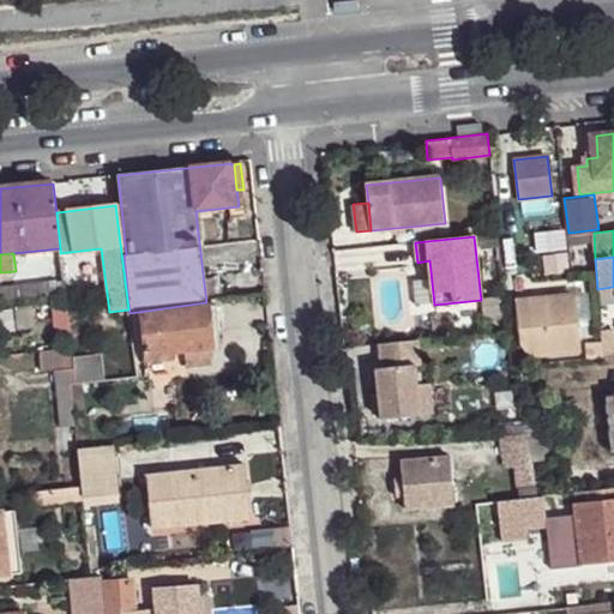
[(217,281),(204,283),(206,302),(220,301),(217,281)]
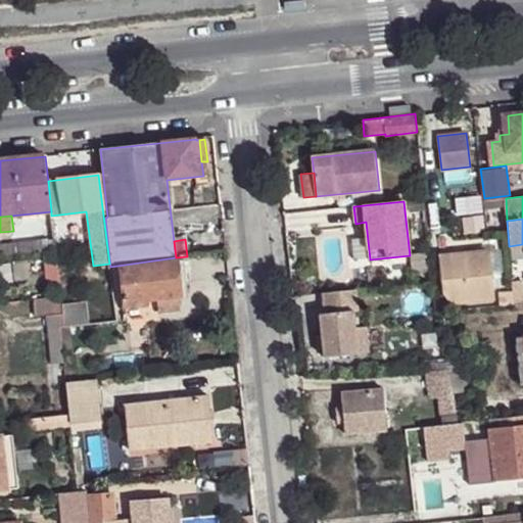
[(54,240),(0,246),(0,256),(56,250),(54,240)]
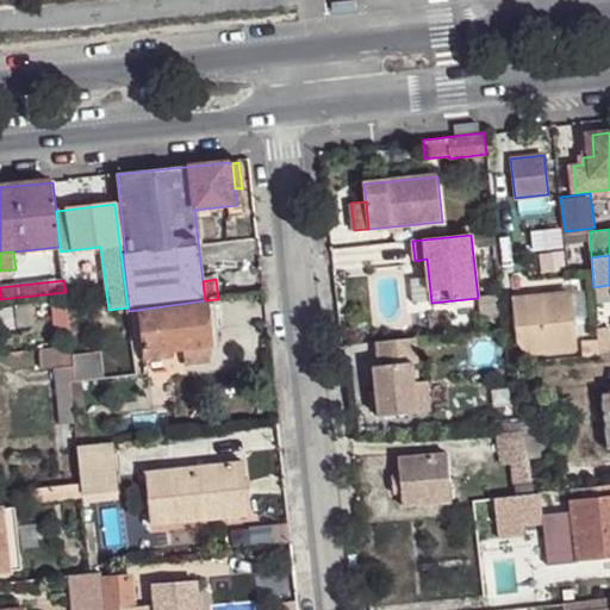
[(570,293),(512,299),(518,343),(527,352),(576,347),(572,318),(570,293)]
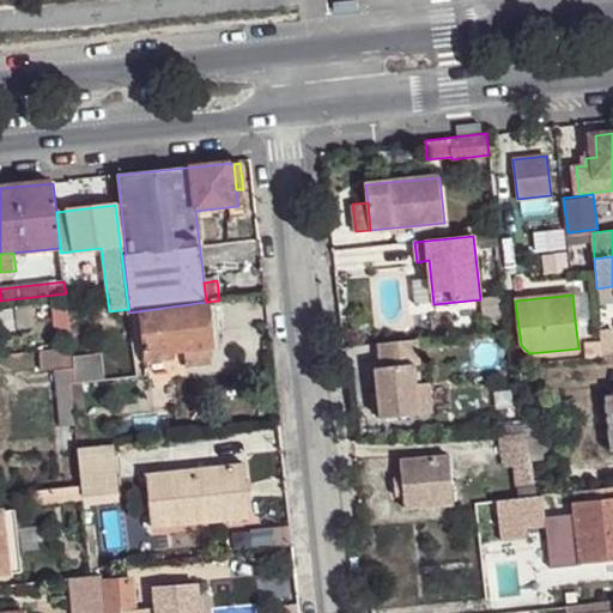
[(584,295),(572,295),(575,320),(586,319),(584,295)]
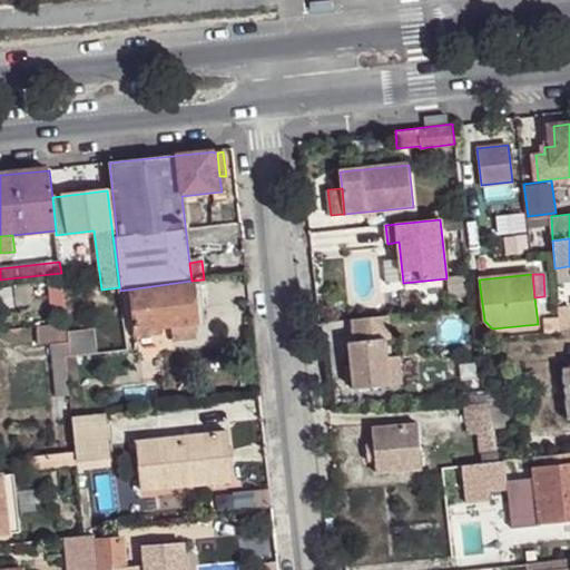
[(194,284),(130,291),(133,308),(136,331),(136,336),(159,333),(159,327),(172,326),(195,324),(198,323),(194,284)]
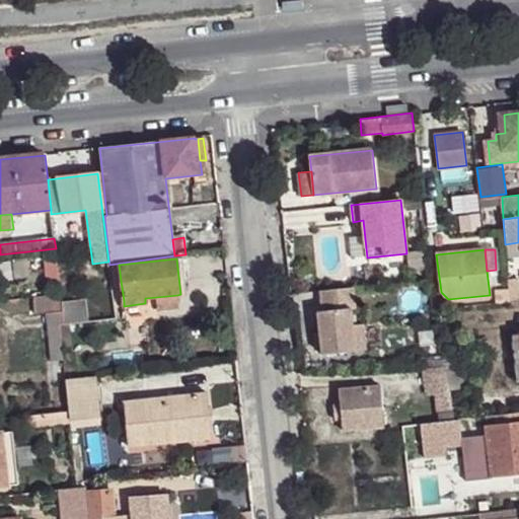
[(117,303),(124,301),(121,281),(114,282),(117,303)]
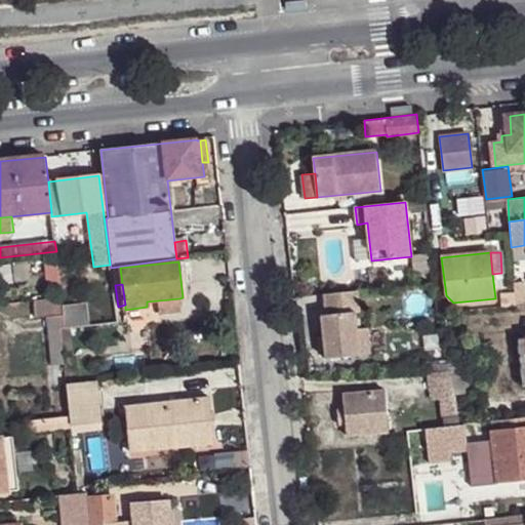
[(325,294),(328,314),(322,314),(324,335),(325,346),(326,358),(360,355),(357,329),(356,313),(359,312),(358,290),(325,294)]
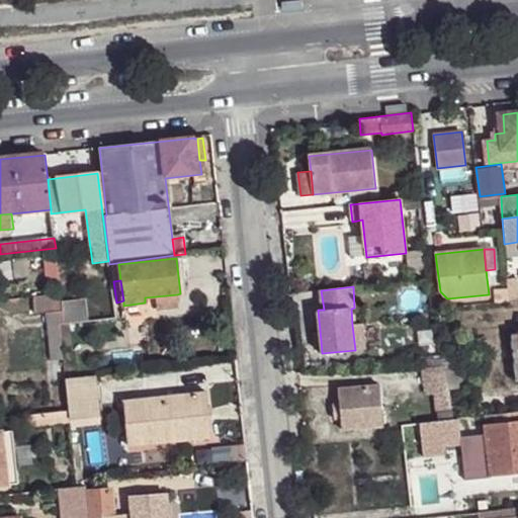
[(508,289),(495,291),(496,303),(509,301),(508,289)]
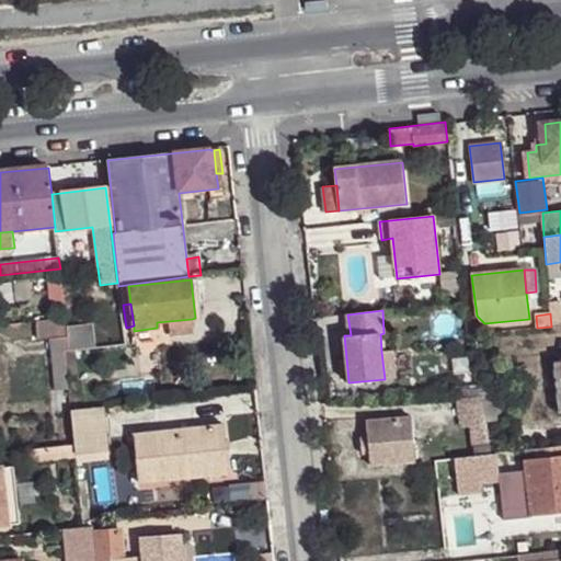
[(66,318),(36,321),(38,340),(50,339),(68,336),(67,329),(66,318)]
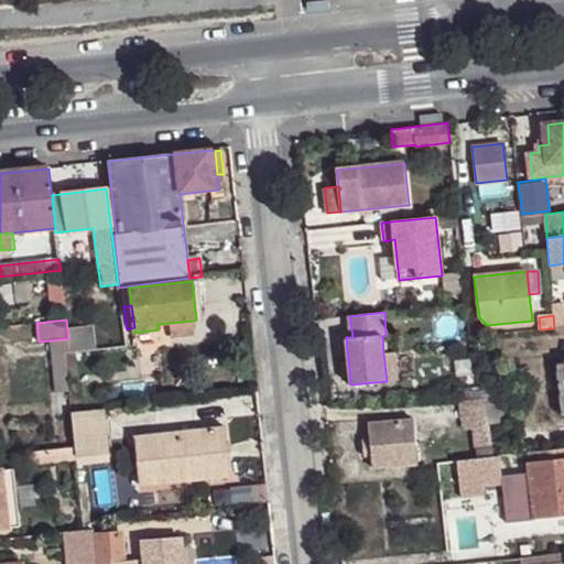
[(193,321),(170,323),(171,337),(195,334),(193,321)]
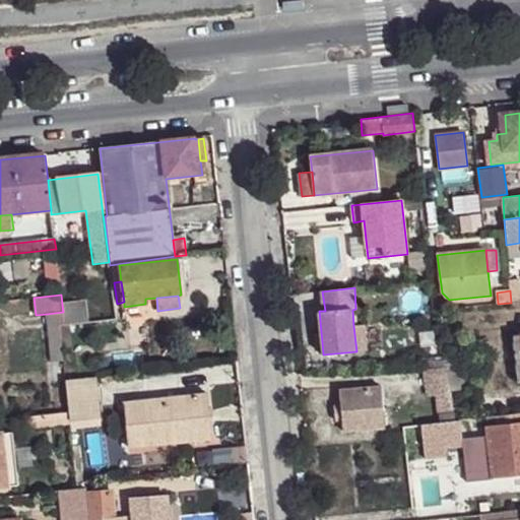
[(86,302),(62,305),(63,312),(64,324),(88,322),(86,302)]
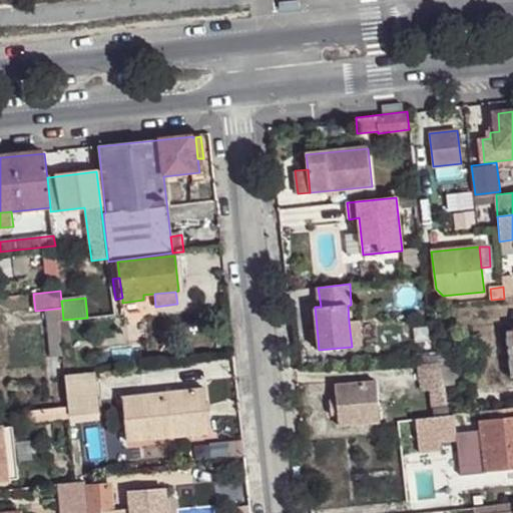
[(62,308),(46,310),(48,324),(58,322),(58,321),(63,320),(62,308)]
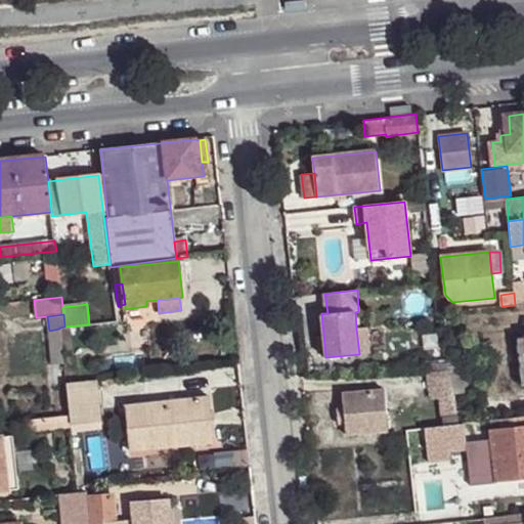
[(366,328),(356,329),(359,354),(369,353),(366,328)]
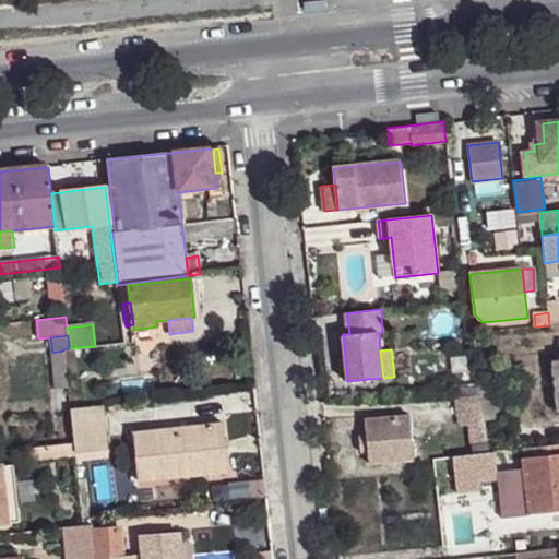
[(63,351),(52,353),(56,389),(68,387),(63,351)]
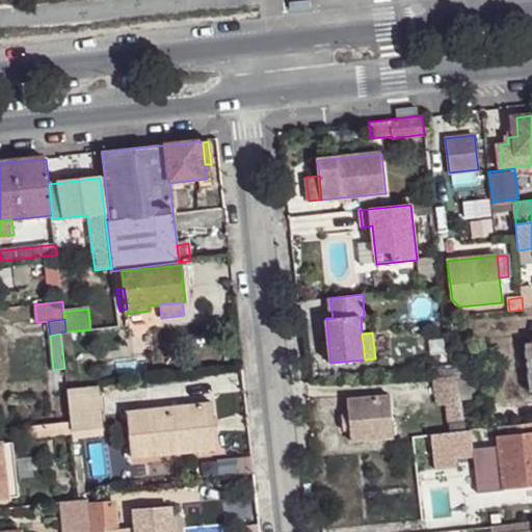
[(464,354),(456,355),(458,369),(458,372),(467,371),(464,354)]
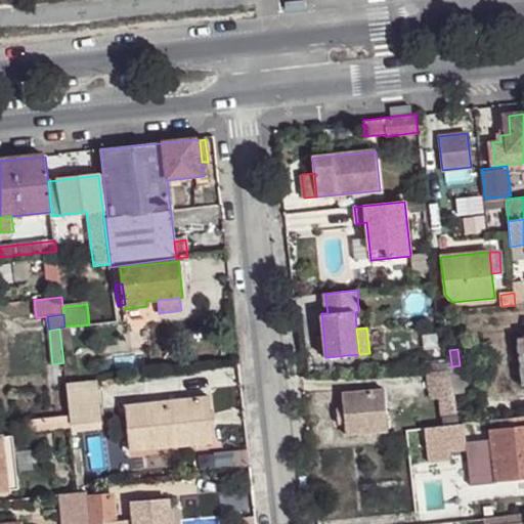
[(451,363),(429,365),(430,374),(440,373),(443,392),(453,391),(451,366),(451,363)]
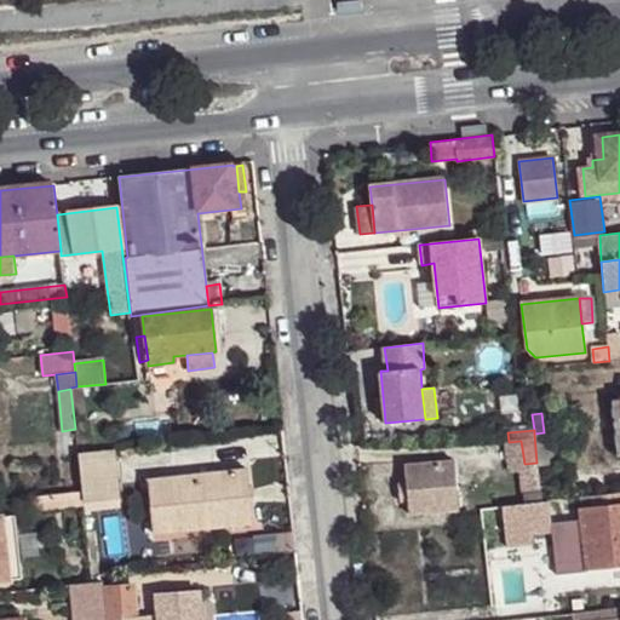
[(544,432),(534,434),(537,463),(538,466),(556,465),(554,432),(544,432)]
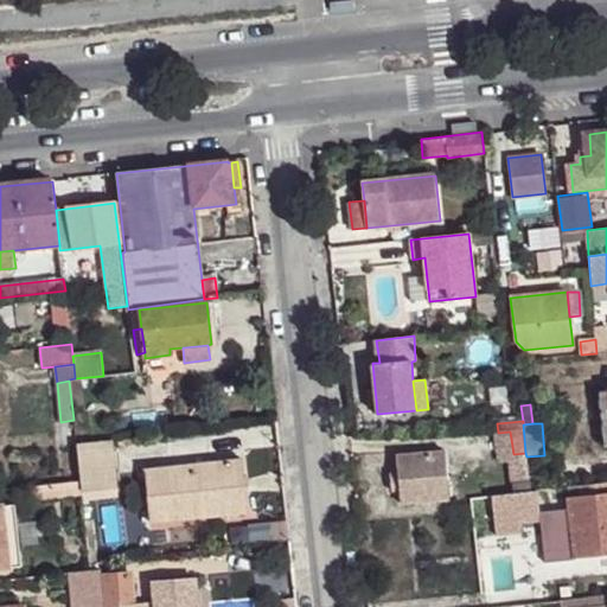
[(110,440),(77,445),(80,468),(81,480),(82,492),(83,498),(91,497),(90,490),(110,487),(116,487),(110,440)]
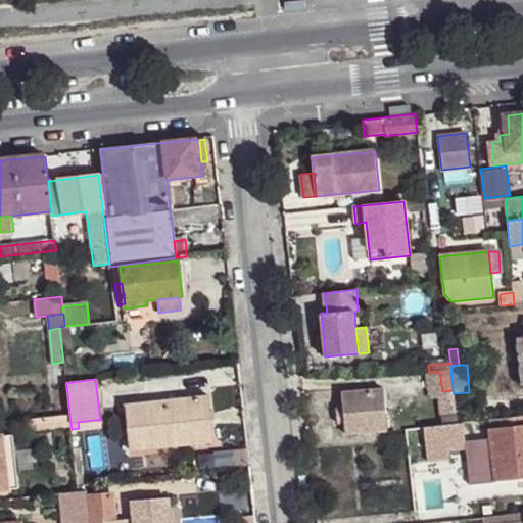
[(384,387),(342,391),(343,408),(337,409),(337,423),(345,422),(345,433),(388,429),(384,387)]
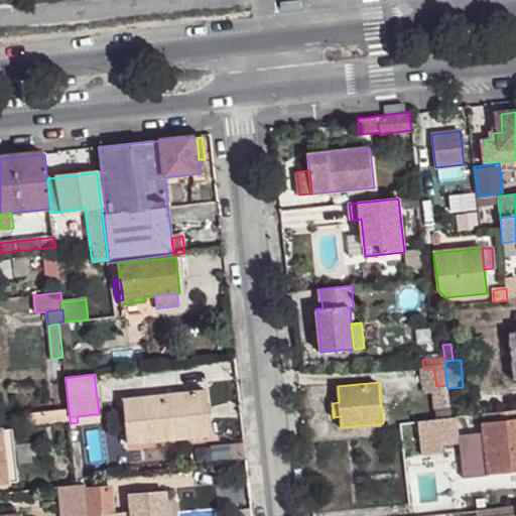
[(206,390),(124,398),(128,442),(210,433),(206,390)]
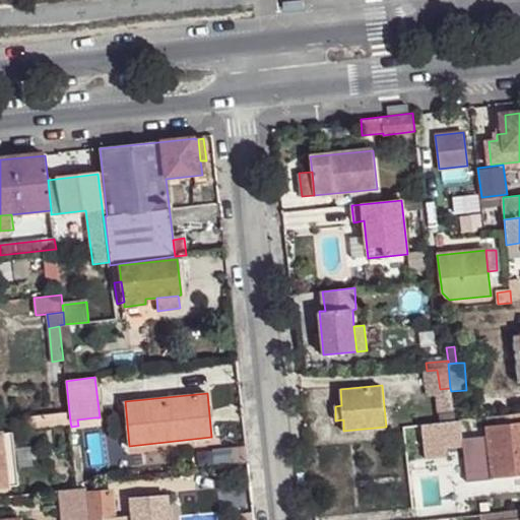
[(68,401),(56,402),(57,413),(69,411),(68,401)]
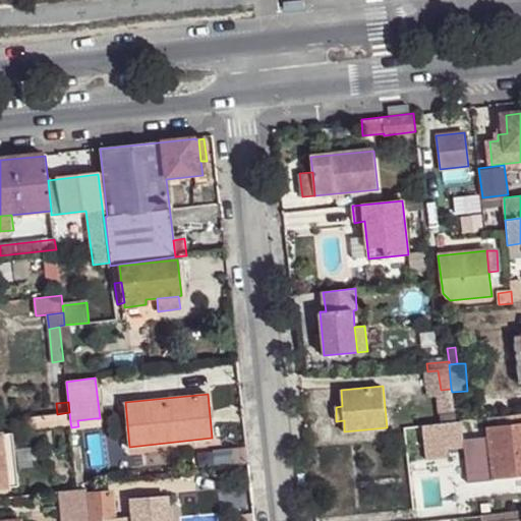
[(453,402),(440,403),(442,422),(455,421),(453,402)]
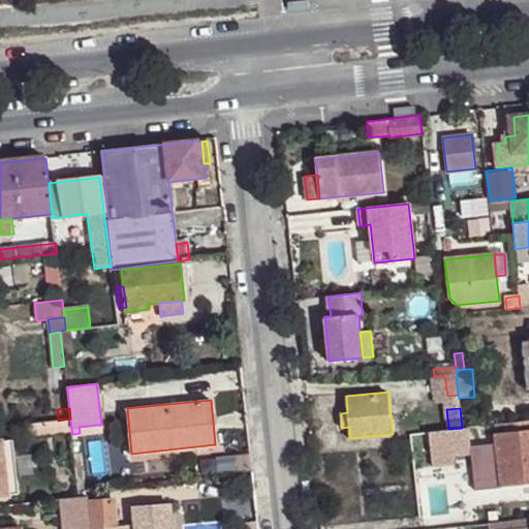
[(58,421),(47,422),(49,432),(71,429),(70,418),(58,421)]
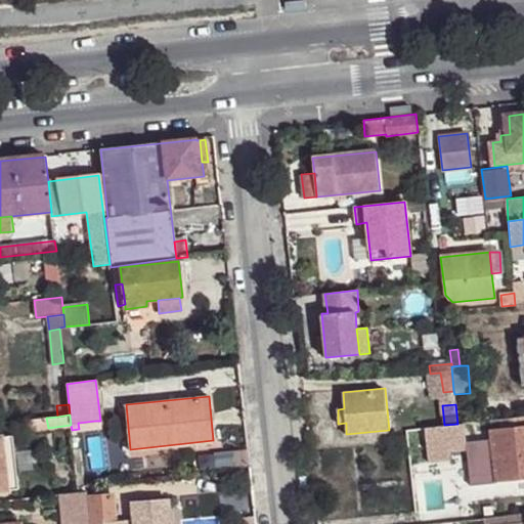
[(523,416),(488,421),(492,461),(477,462),(479,482),(523,477),(523,416)]
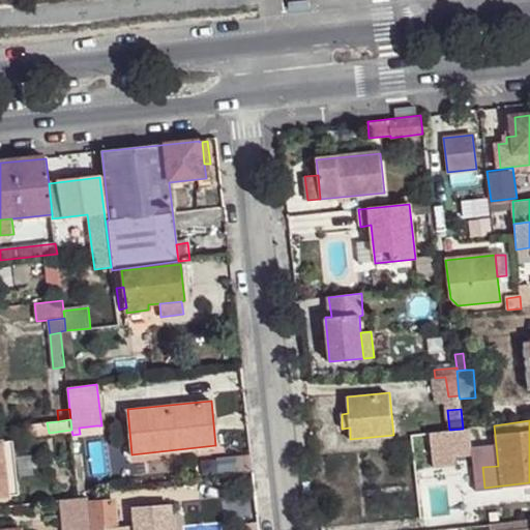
[(47,422),(27,425),(28,436),(49,433),(47,422)]
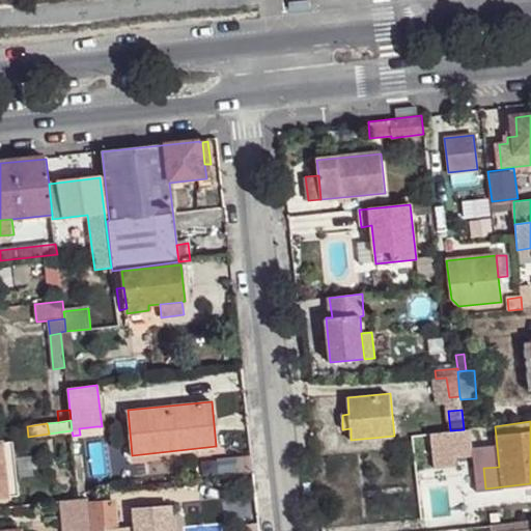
[(79,428),(80,435),(98,434),(96,426),(79,428)]
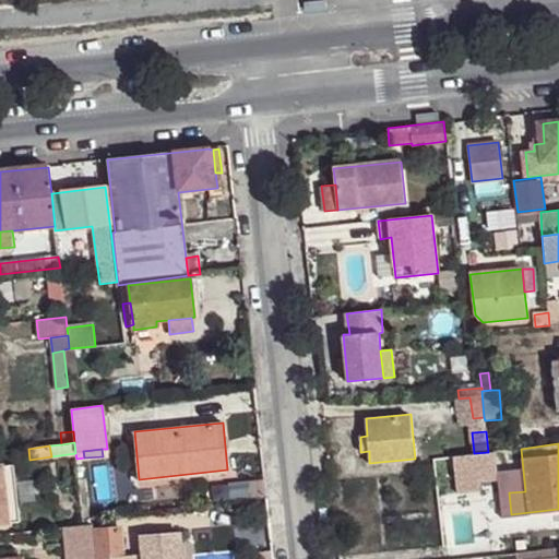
[(511,449),(495,451),(497,477),(513,476),(511,449)]
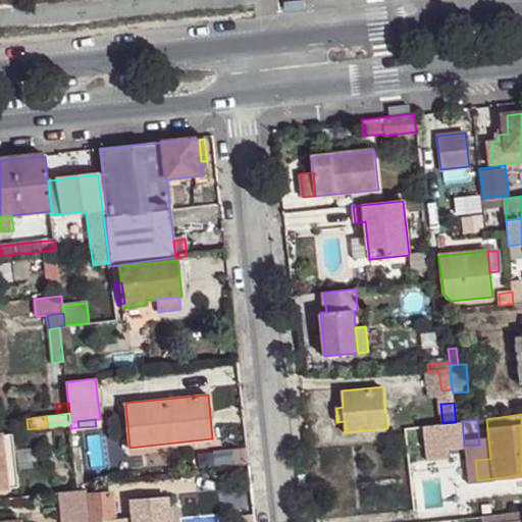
[(424,428),(427,459),(447,458),(446,450),(464,448),(464,446),(462,421),(456,422),(442,423),(444,425),(424,428)]
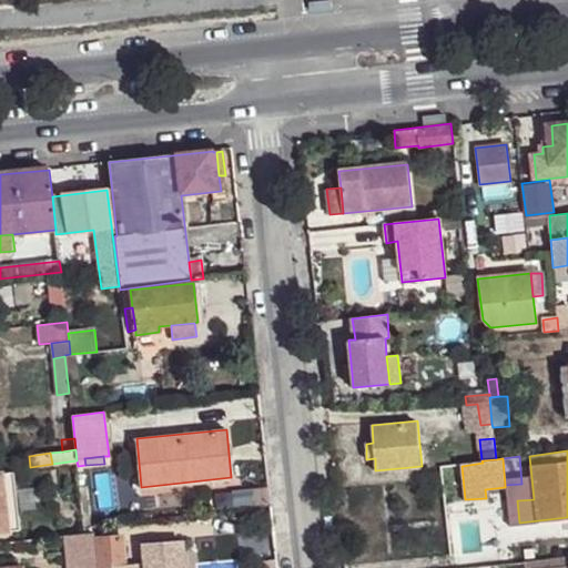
[(14,472),(3,474),(10,531),(21,530),(14,472)]
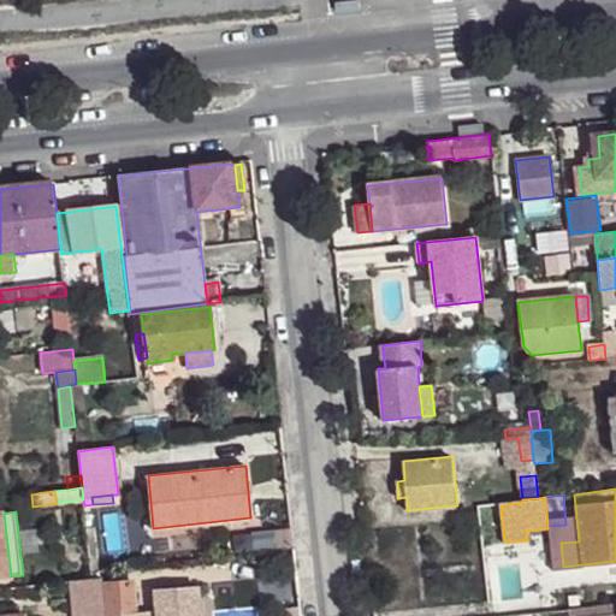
[(4,514),(0,514),(0,576),(11,576),(4,514)]
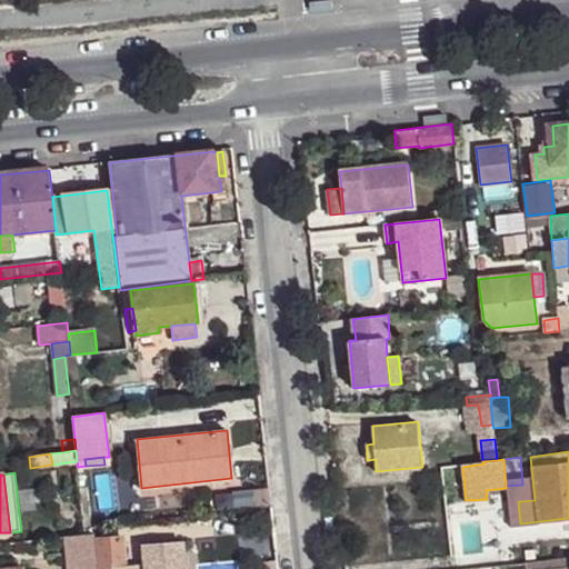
[(268,486),(253,488),(256,507),(271,506),(268,486)]
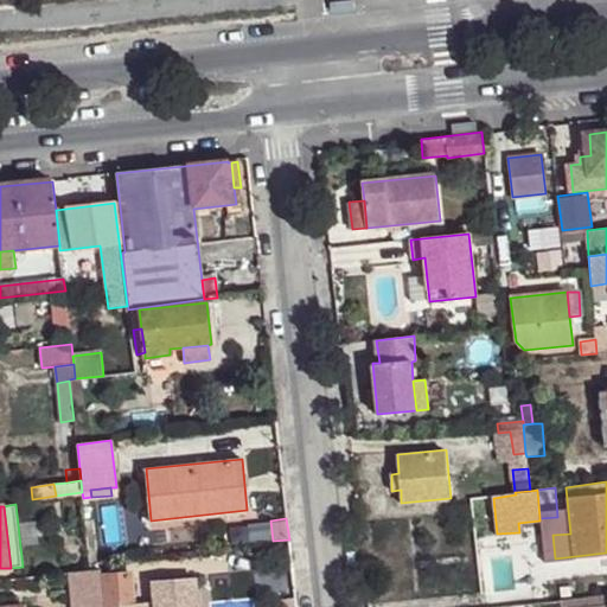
[(91,570),(71,573),(75,606),(102,606),(100,569),(91,570)]
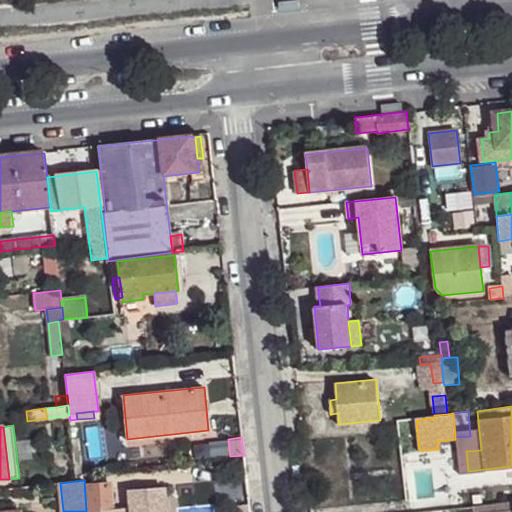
[(109,484),(87,486),(89,511),(130,511),(130,506),(112,508),(109,484)]
